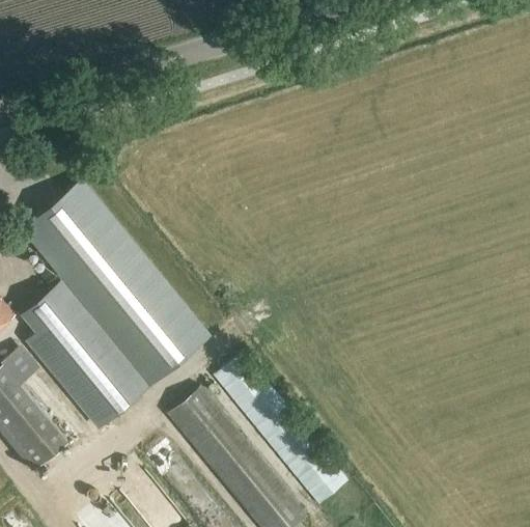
[(151,386),(210,337),(79,182),(21,230),(63,281),(151,386)]
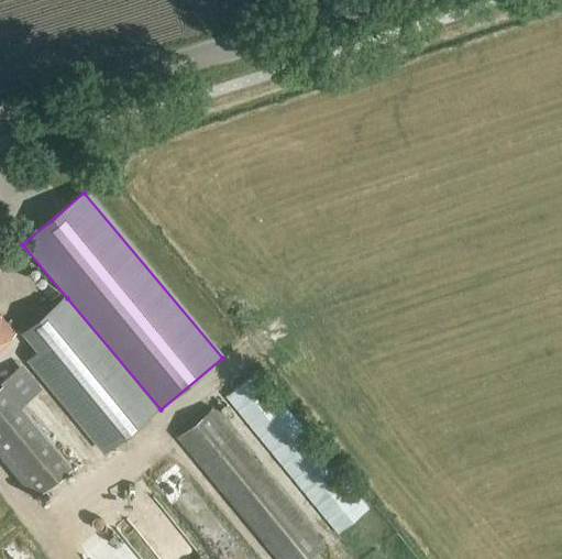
[(67,298),(22,336),(37,355),(29,363),(105,458),(143,425),(161,409),(67,298)]
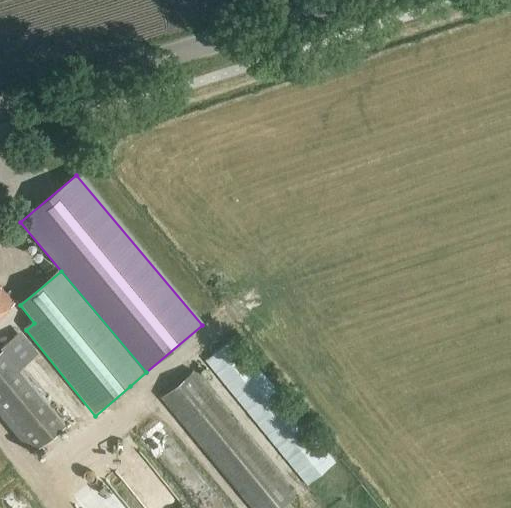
[(0,319),(14,307),(0,290),(0,319)]
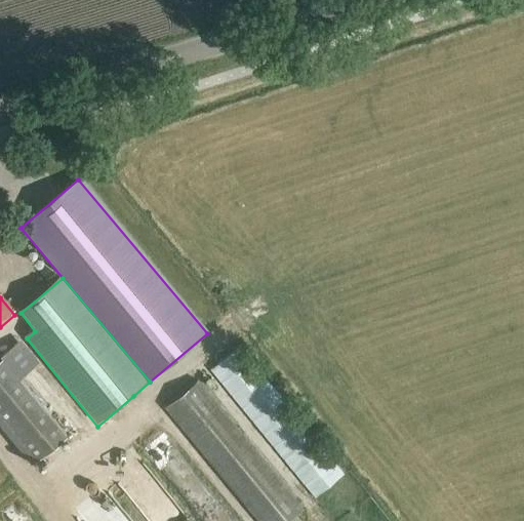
[(1,360),(0,360),(0,428),(14,445),(32,466),(69,435),(24,382),(41,366),(22,342),(1,359),(1,360)]
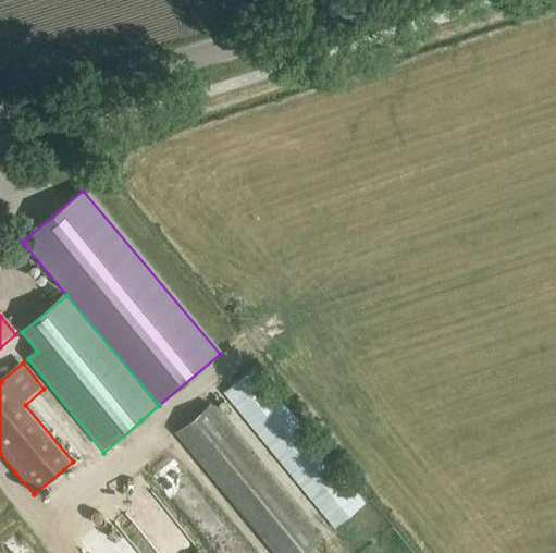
[(173,439),(269,552),(311,552),(323,543),(209,408),(173,439)]
